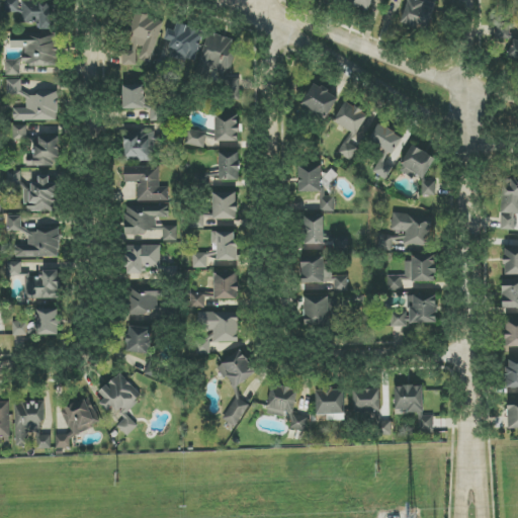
[(21,12),(20,0),(4,0),(5,13),(21,12)]
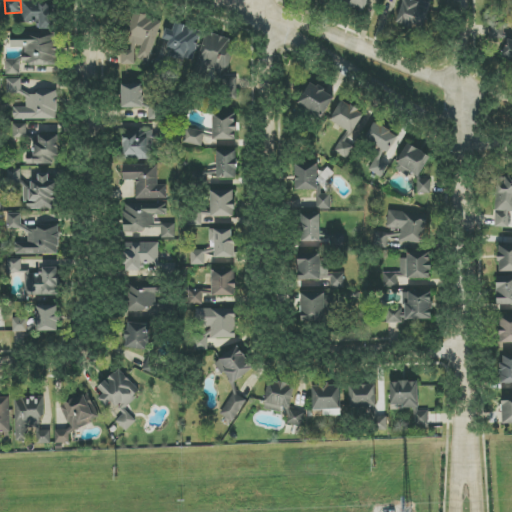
[(368,0),(340,0),(340,2),(367,8),(368,0)]
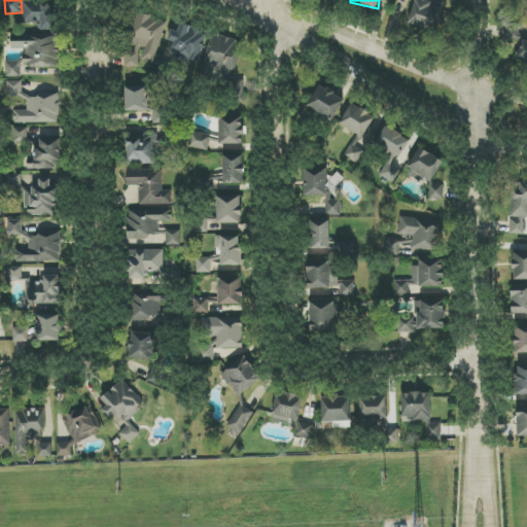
[(415,0),(408,23),(435,32),(443,9),(432,6),(433,3),(424,0),(415,0)]
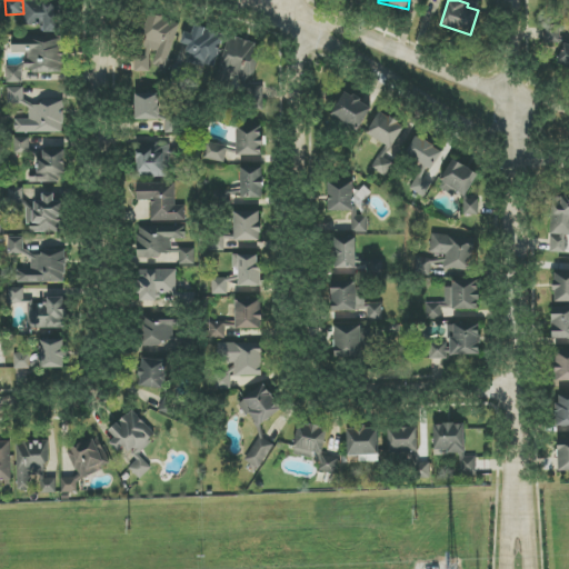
[(25,2),(26,23),(41,23),(42,32),(62,32),(61,1),(25,2)]
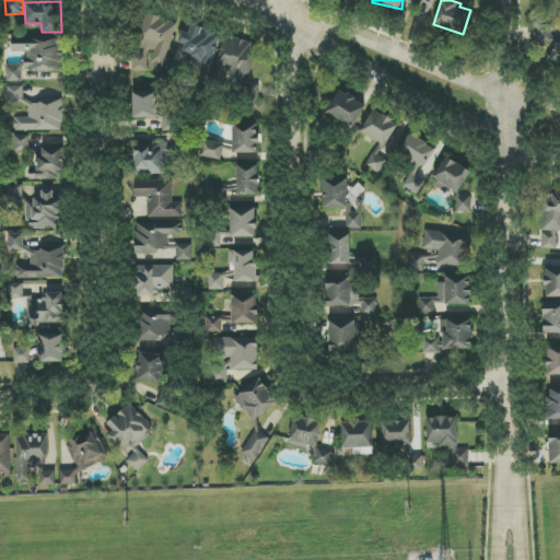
[(176,22),(146,14),(132,69),(147,72),(149,63),(165,68),(176,22)]
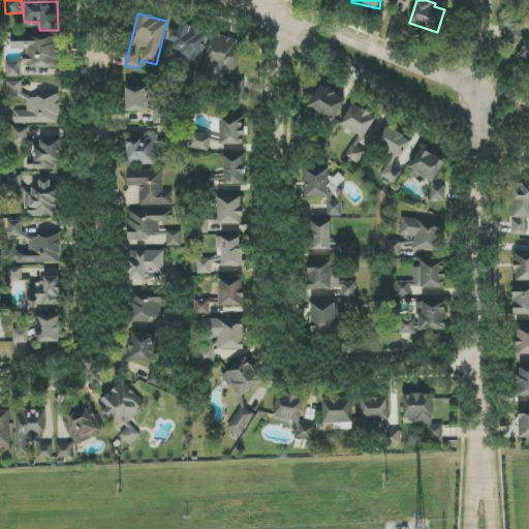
[(177,43),(172,57),(197,65),(209,33),(182,24),(179,32),(173,30),(168,40),(177,43)]
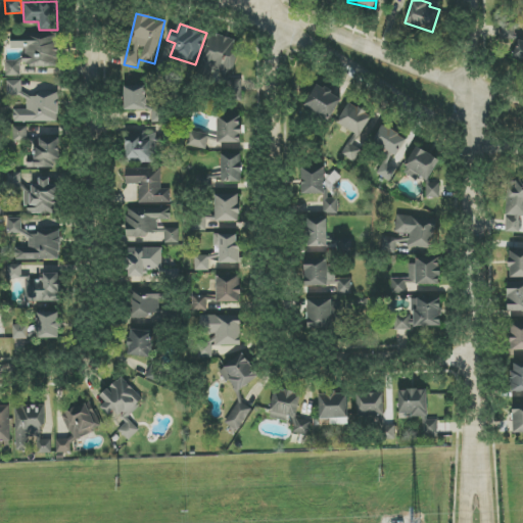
[(197,72),(212,78),(216,67),(231,74),(242,44),(212,33),(197,72)]
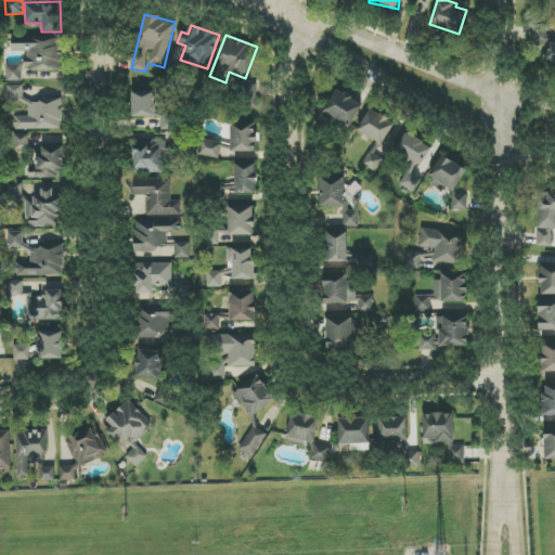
[(61,72),(62,38),(12,37),(12,52),(26,52),(26,71),(61,72)]
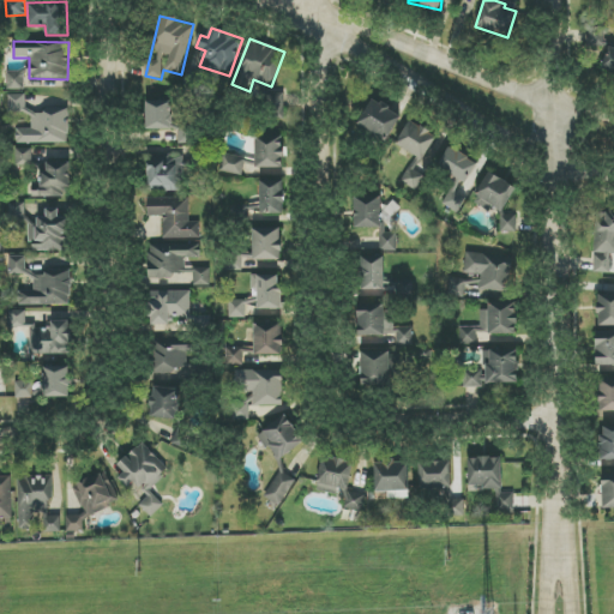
[(601,70),(613,73),(613,49),(608,48),(601,70)]
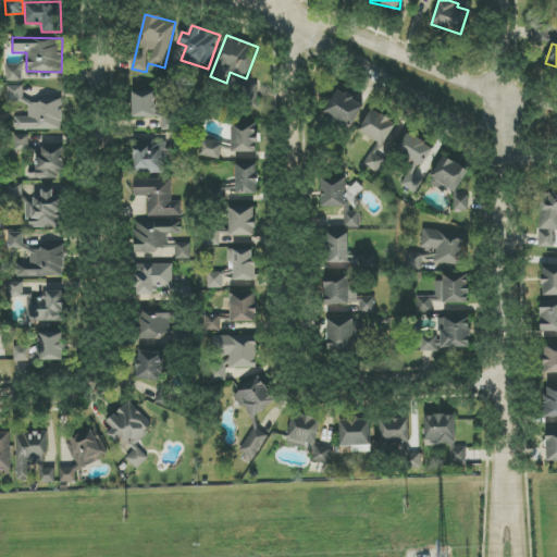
[(7,82),(23,82),(22,65),(7,65),(7,82)]
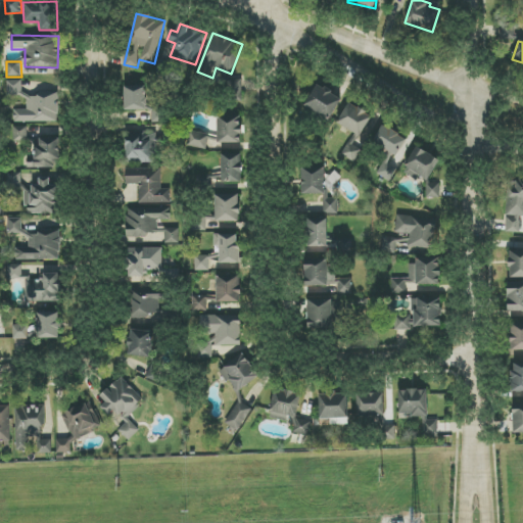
[(14,123),(58,122),(58,93),(22,94),(22,81),(7,81),(7,97),(27,97),(28,109),(14,109),(14,123)]
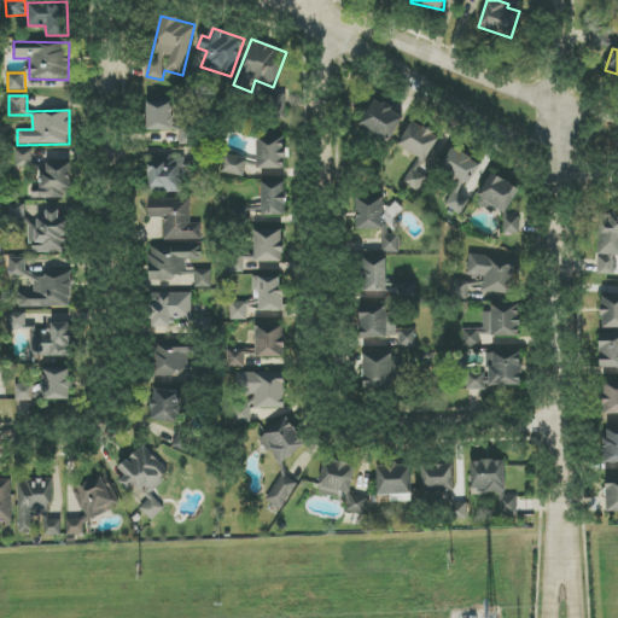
[(360,127),(391,141),(403,115),(372,100),(360,127)]
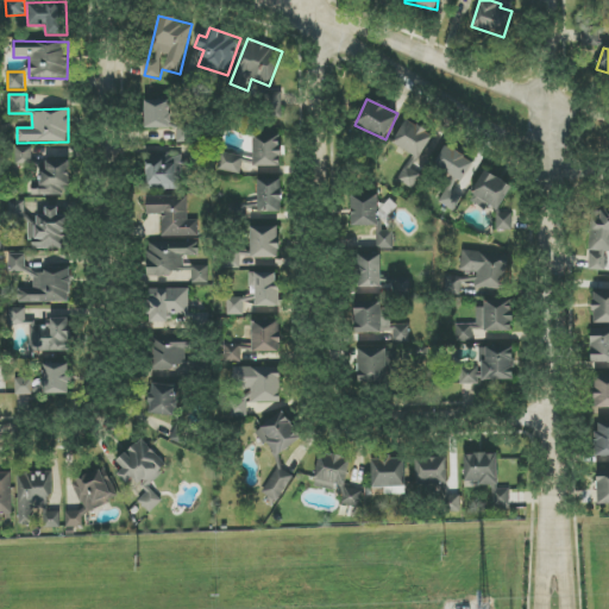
[(171,101),(145,100),(144,129),(170,129),(171,101)]
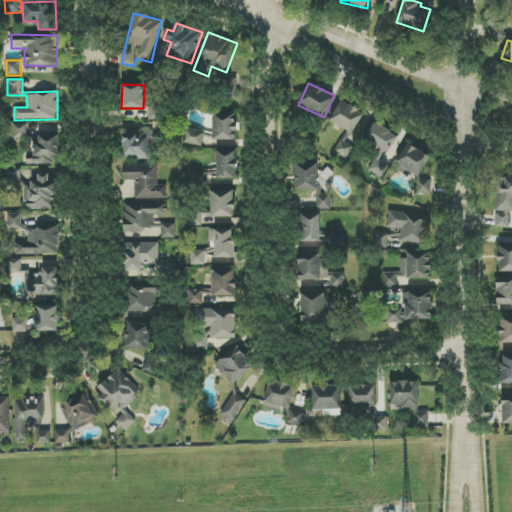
[(364,112),(340,101),(330,122),(354,133),(364,112)]
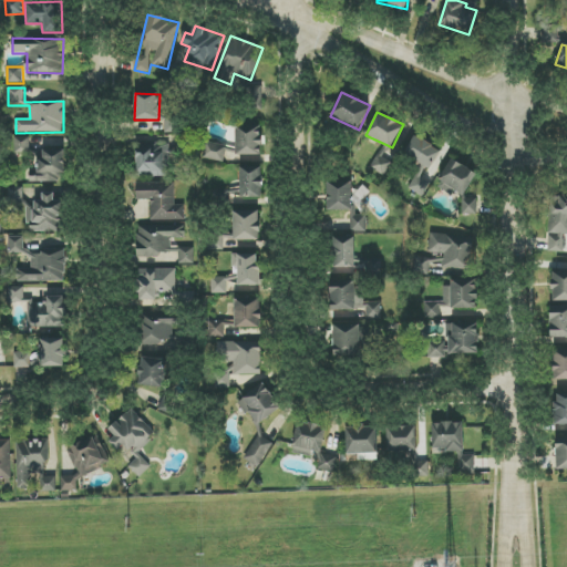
[(165,121),(164,132),(176,133),(176,122),(165,121)]
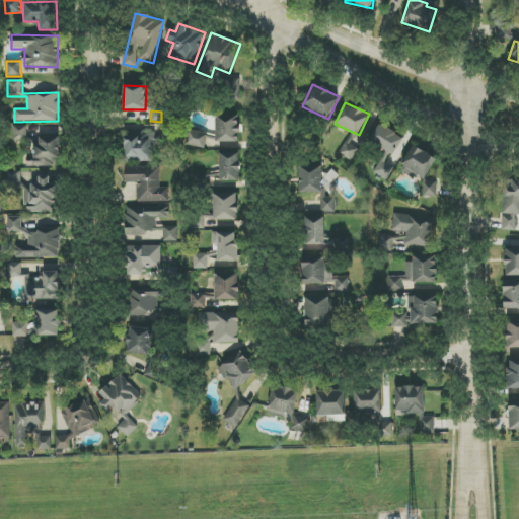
[(216,142),(239,142),(239,112),(217,112),(216,142)]
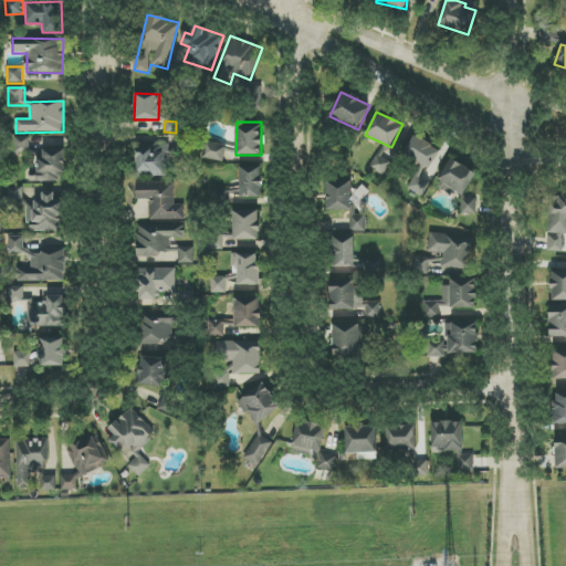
[(14,154),(30,154),(30,137),(14,137),(14,154)]
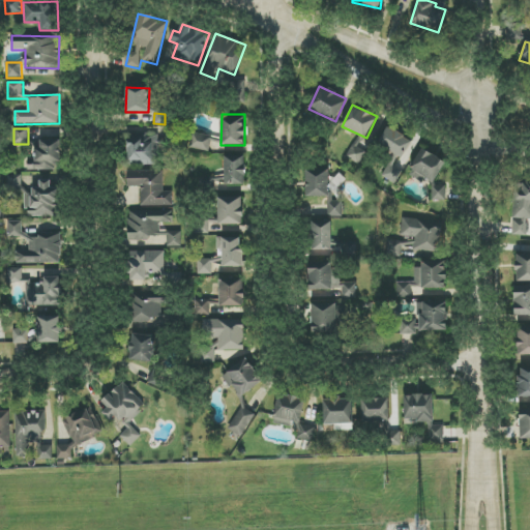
[(382,177),(390,182),(395,183),(403,173),(393,166),(396,156),(402,158),(412,142),(395,130),(387,128),(377,143),(390,152),(382,177)]
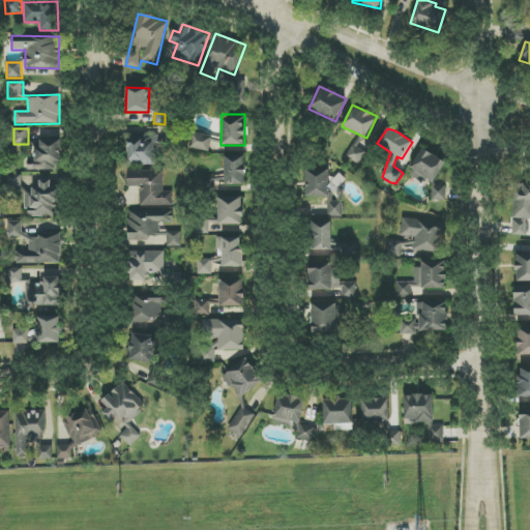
[(188,148),(210,152),(213,137),(192,133),(188,148)]
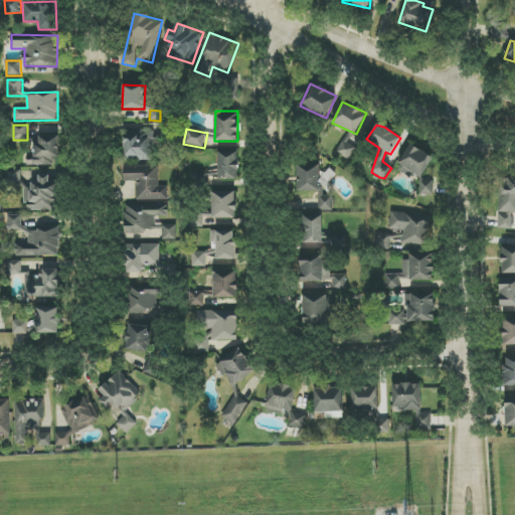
[(154,160),(154,131),(124,130),(124,160),(154,160)]
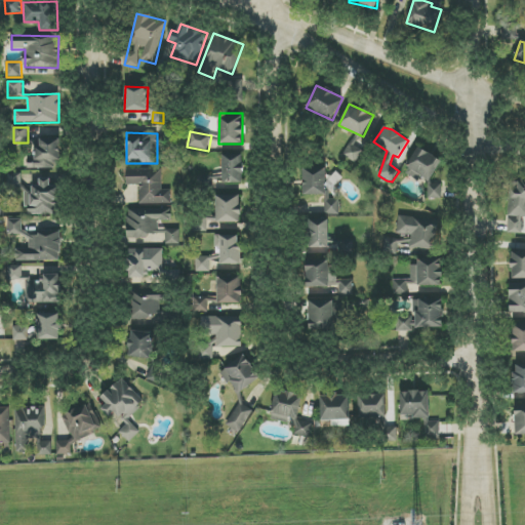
[(59,138),(34,139),(35,168),(61,167),(59,138)]
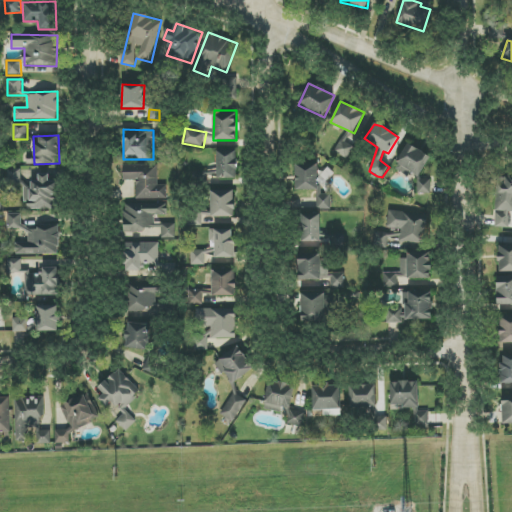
[(335,153),(350,158),(353,145),(338,141),(335,153)]
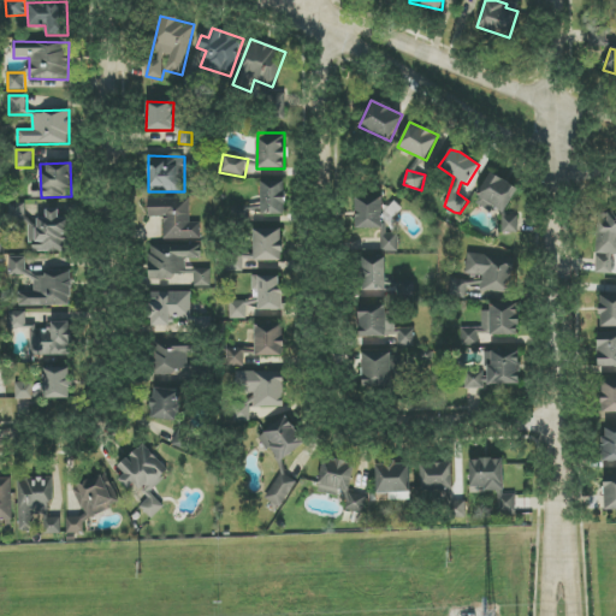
[(475,205),(492,212),(493,208),(505,213),(517,187),(489,173),(475,205)]
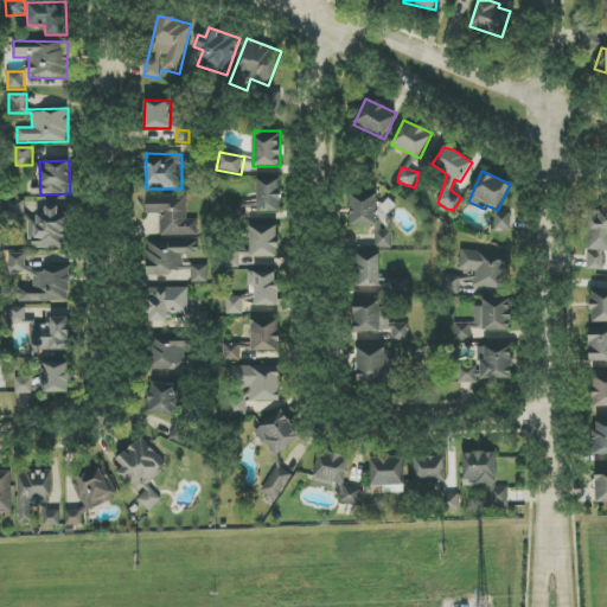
[(257,179),(259,212),(281,211),(280,179),(257,179)]
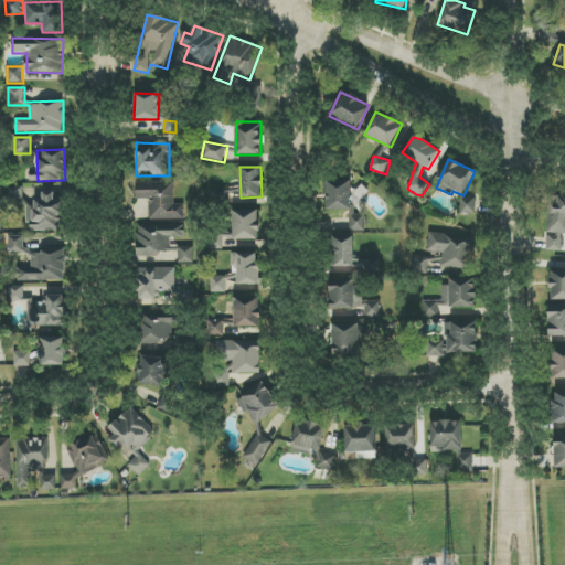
[(136,183),(136,200),(150,200),(150,220),(184,220),(184,204),(174,205),(173,182),(136,183)]
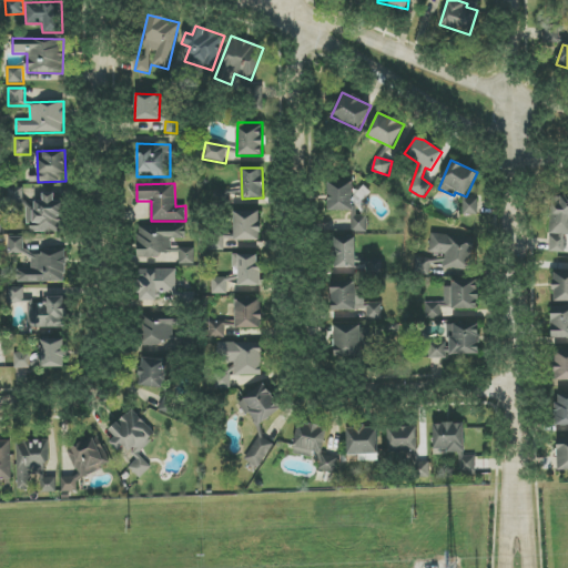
[(327,184),(328,212),(355,211),(354,183),(327,184)]
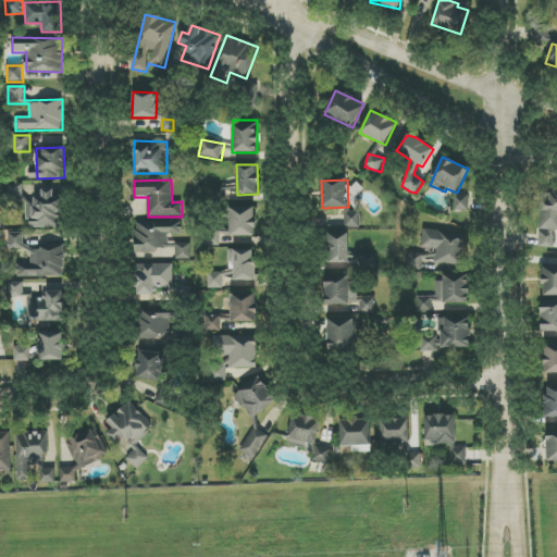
[(23,185),(9,184),(8,198),(23,198),(23,185)]
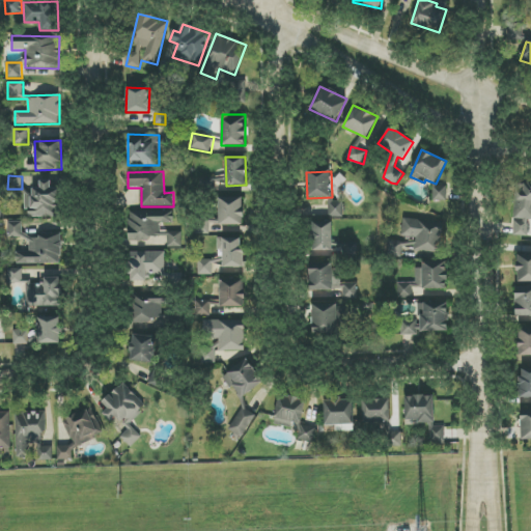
[(26,217),(60,218),(60,189),(51,189),(51,182),(36,182),(35,191),(26,191),(26,217)]
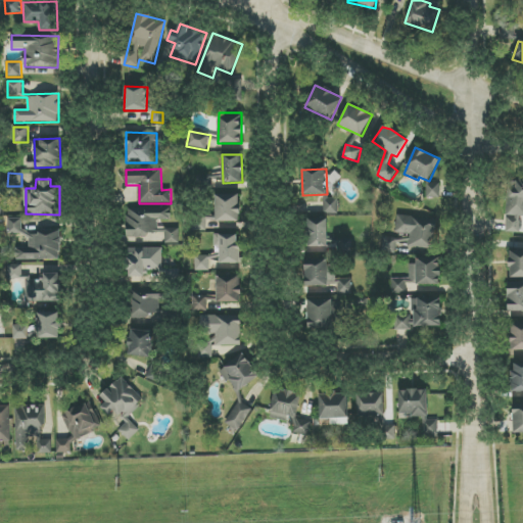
[(506,232),(521,233),(522,217),(522,216),(522,181),(507,181),(506,232)]
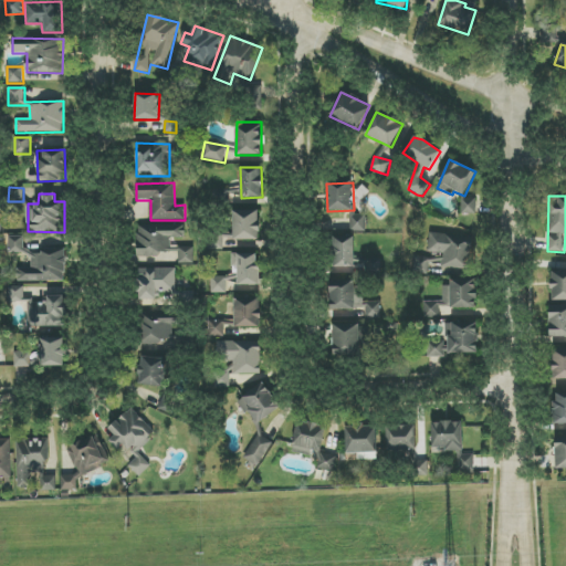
[(477,213),(477,199),(462,199),(462,213),(477,213)]
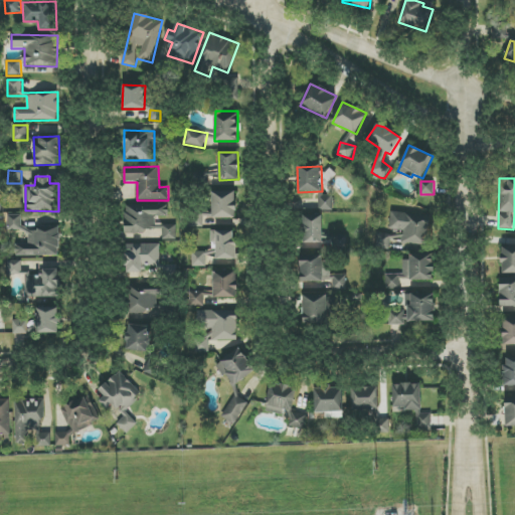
[(236,217),(235,191),(212,192),(213,218),(236,217)]
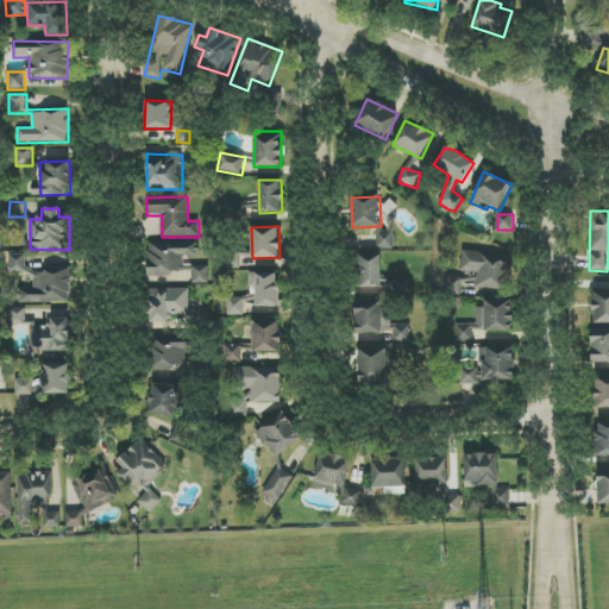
[(393,249),(394,232),(377,231),(377,248),(393,249)]
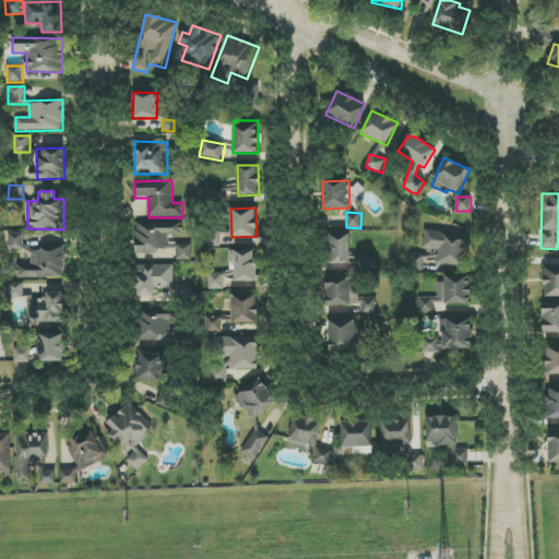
[(135,257),(191,258),(191,245),(173,244),(173,236),(182,236),(183,223),(135,222),(135,257)]
